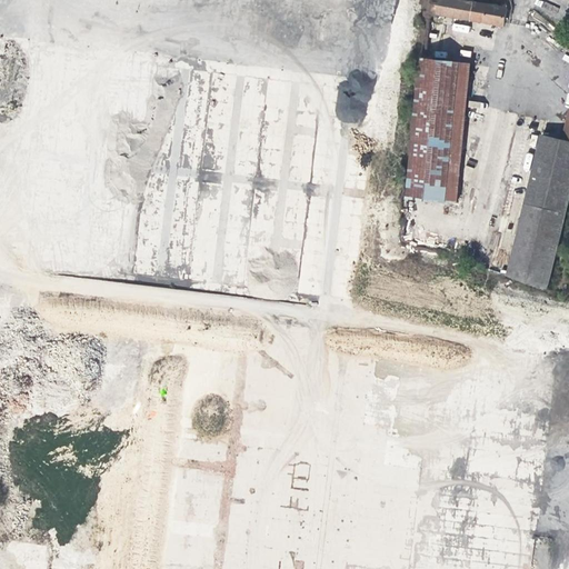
[(458,0),(428,0),(426,13),(429,13),(502,26),(506,8),(458,0)]
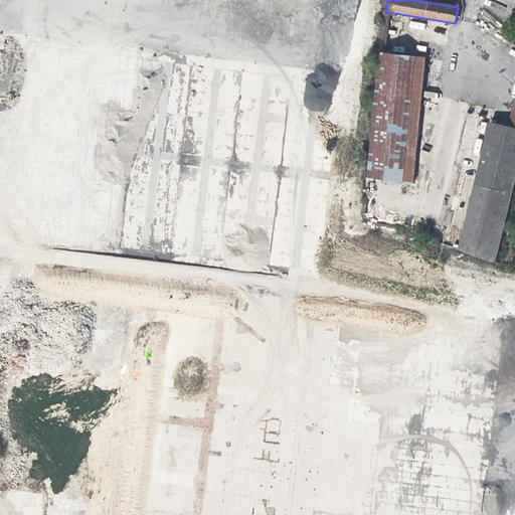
[(379,54),(381,54),(384,54),(388,12),(385,12),(383,12),(379,54)]
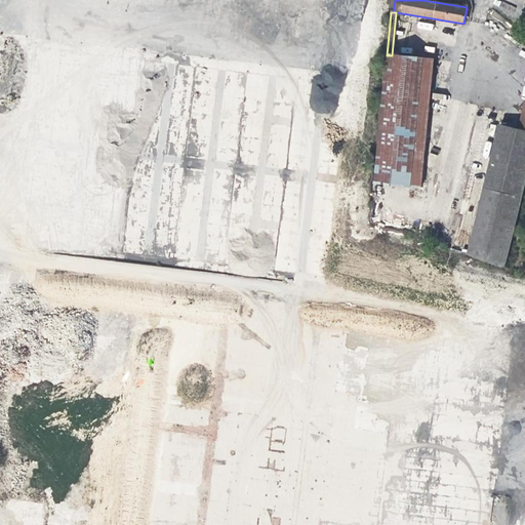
[(434,59),(392,55),(389,55),(375,184),(419,189),(434,59)]
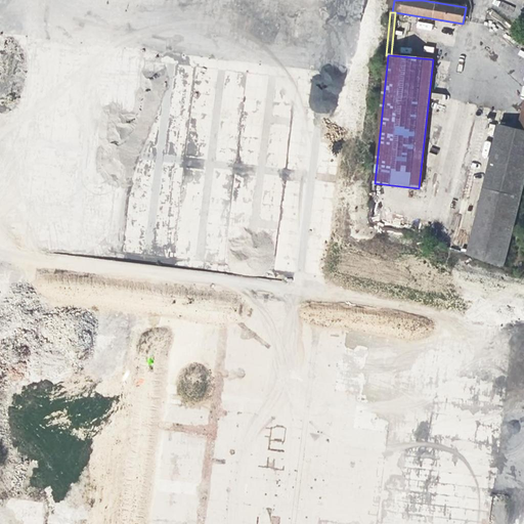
[(173,68),(119,251),(160,250),(179,266),(200,265),(200,264),(219,264),(248,230),(276,229),(278,268),(298,267),(298,249),(321,220),(321,212),(314,210),(318,198),(329,198),(314,192),(320,185),(320,183),(332,186),(341,156),(321,138),(320,112),(311,104),(304,114),(291,114),(290,83),(206,58),(205,58),(203,67),(173,68)]
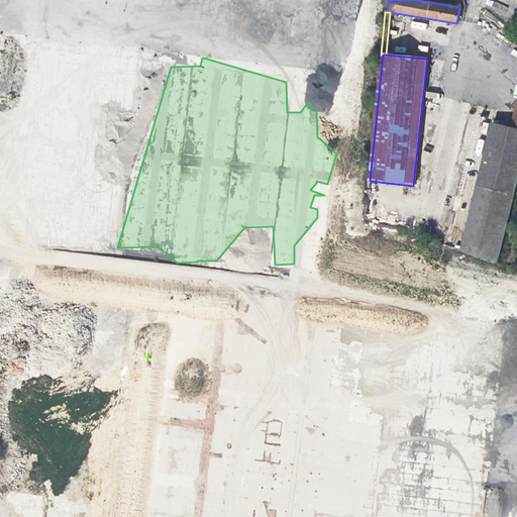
[(496,191),(497,189),(512,126),(494,122),(477,186),(496,191)]
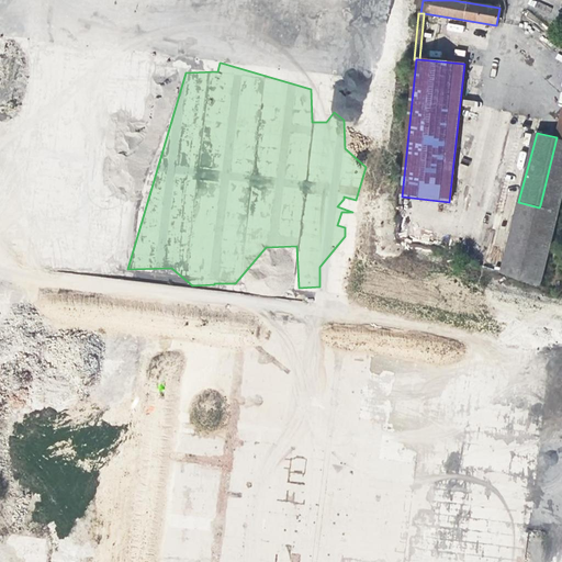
[(561,138),(557,137),(540,205),(558,210),(561,194),(561,138)]
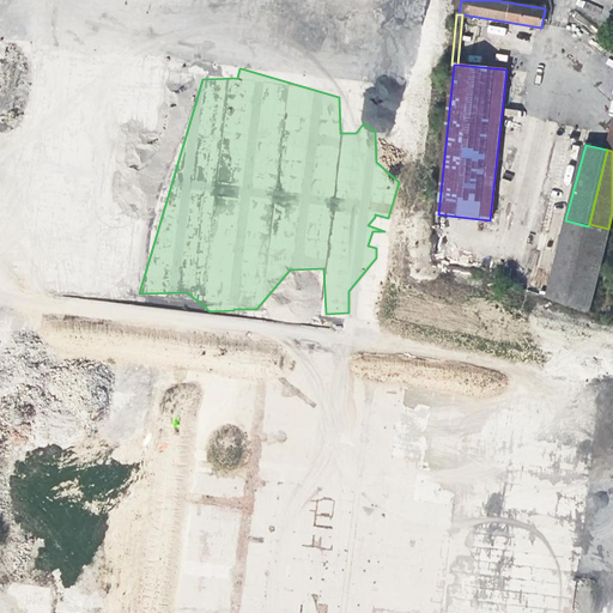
[(588,313),(608,229),(589,224),(588,226),(565,220),(545,298),(588,313)]
